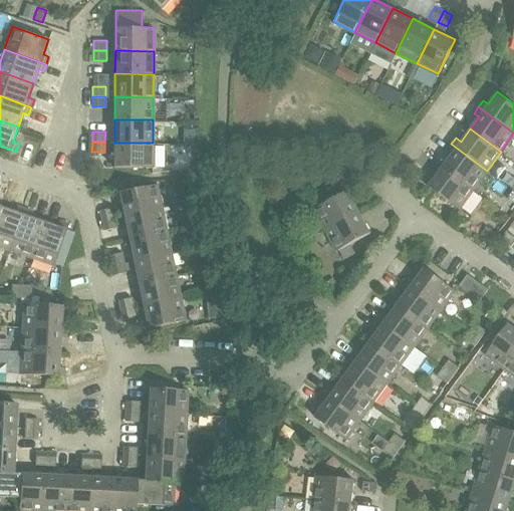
[(152,167),(153,143),(114,143),(113,166),(152,167)]
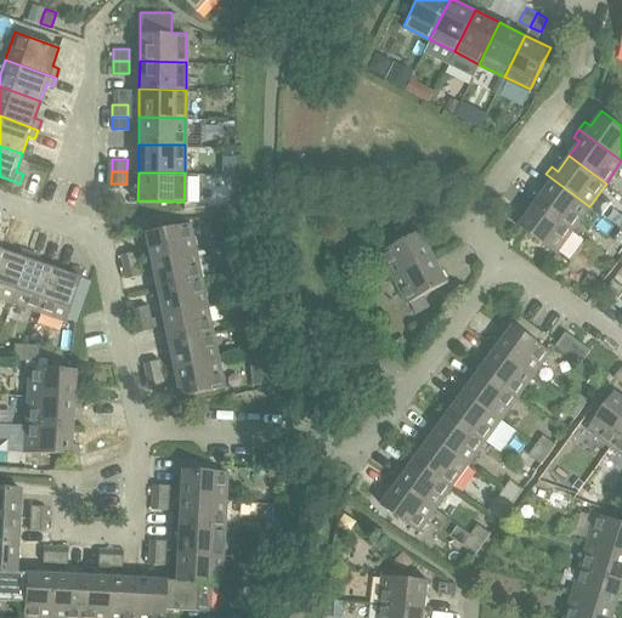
[(536,200),(574,228),(589,207),(546,174),(541,182),(546,186),(536,200)]
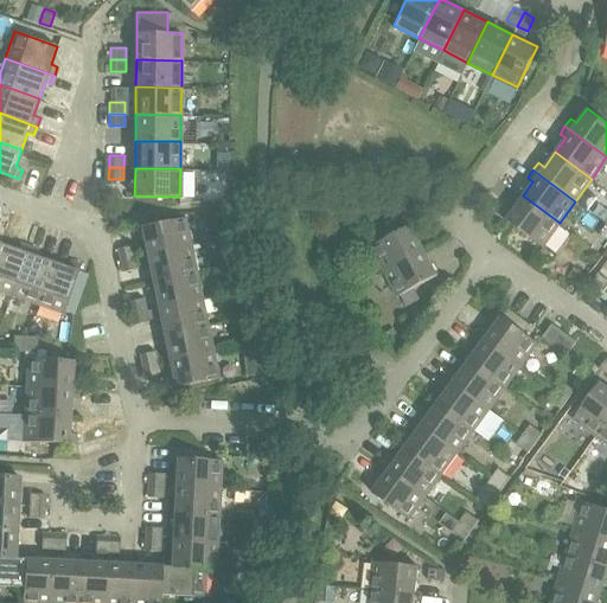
[(560,223),(523,196),(512,210),(506,206),(500,215),(543,245),(560,223)]
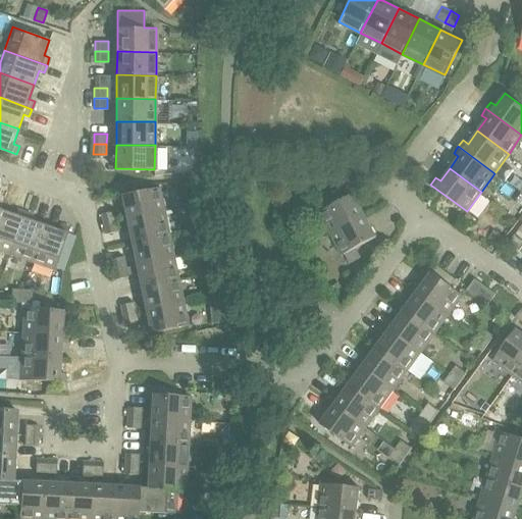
[(120,194),(125,217),(163,209),(158,187),(120,194)]
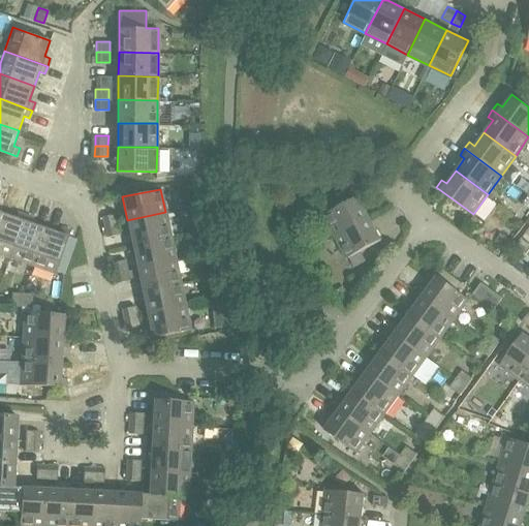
[(323,214),(335,236),(370,218),(358,195),(337,207),(333,197),(321,204),(325,213),(323,214)]
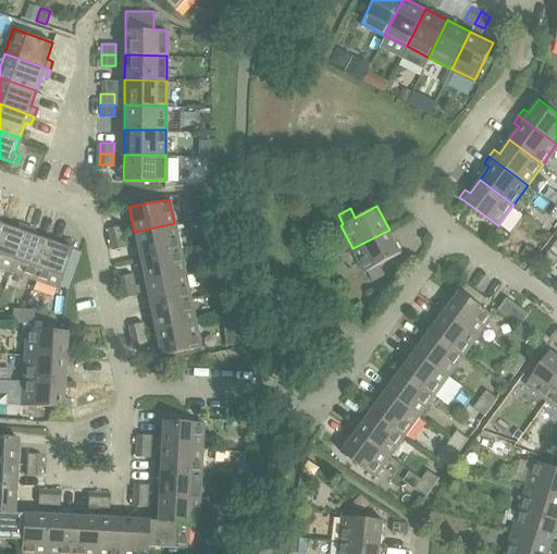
[(15,229),(0,222),(0,267),(10,270),(25,224),(17,222),(15,229)]
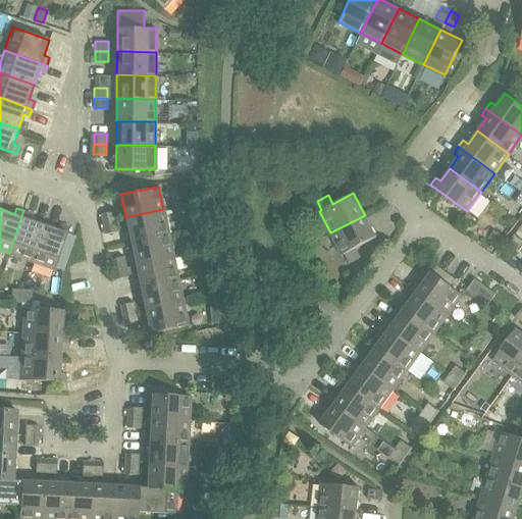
[(168,232),(163,209),(125,217),(131,240),(168,232)]
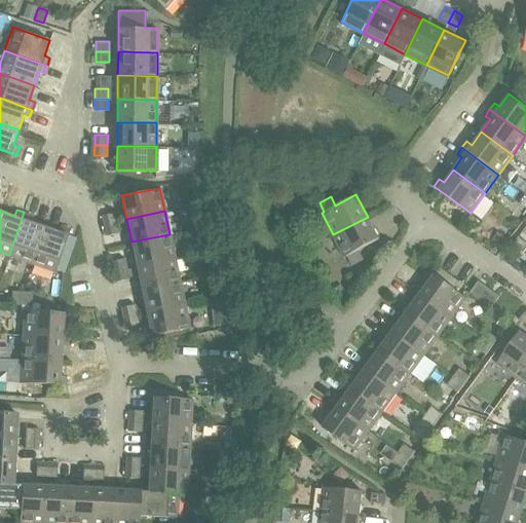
[(9,255),(31,263),(44,226),(30,221),(32,215),(24,212),(9,255)]
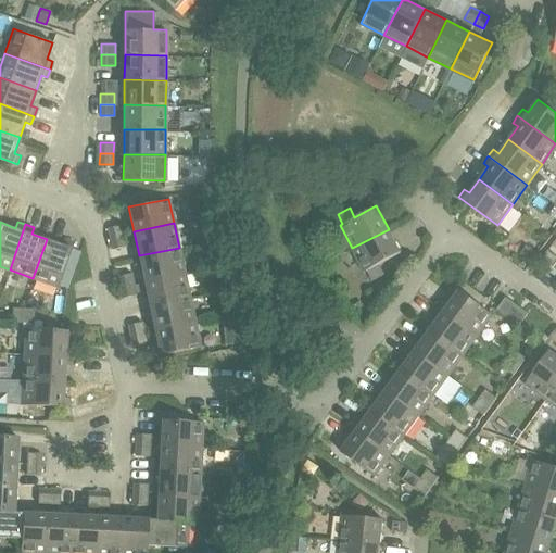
[(108,226),(110,237),(124,235),(122,224),(108,226)]
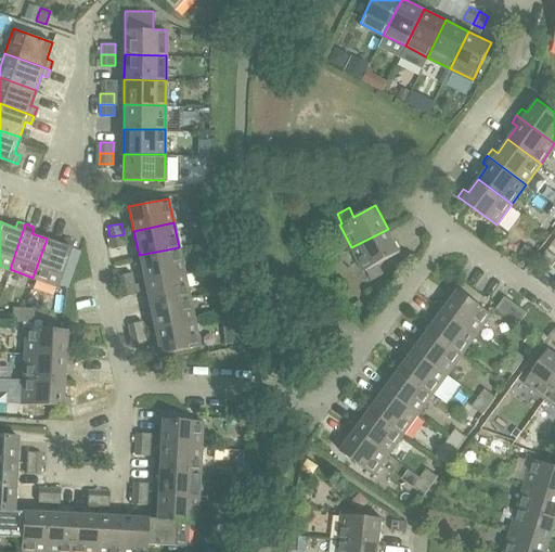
[(388,229),(351,247),(363,270),(366,269),(371,278),(383,272),(378,262),(400,252),(388,229)]
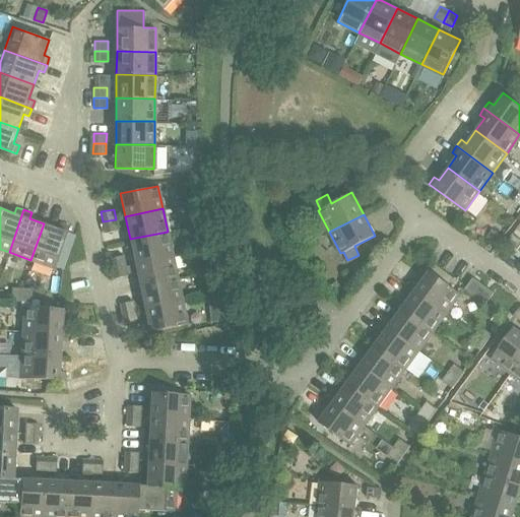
[(118,229),(116,219),(103,221),(105,232),(118,229)]
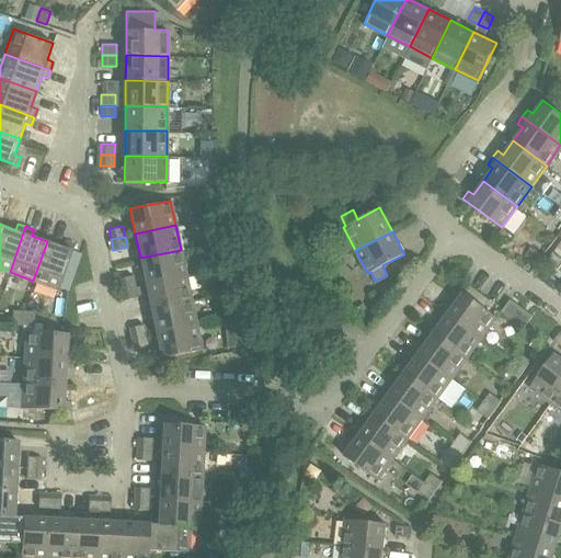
[(63,247),(47,241),(33,281),(58,289),(75,243),(65,240),(63,247)]
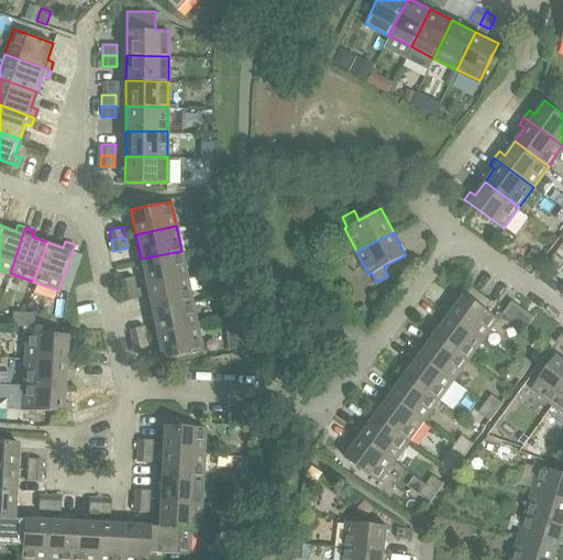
[(527,255),(538,264),(544,255),(533,246),(527,255)]
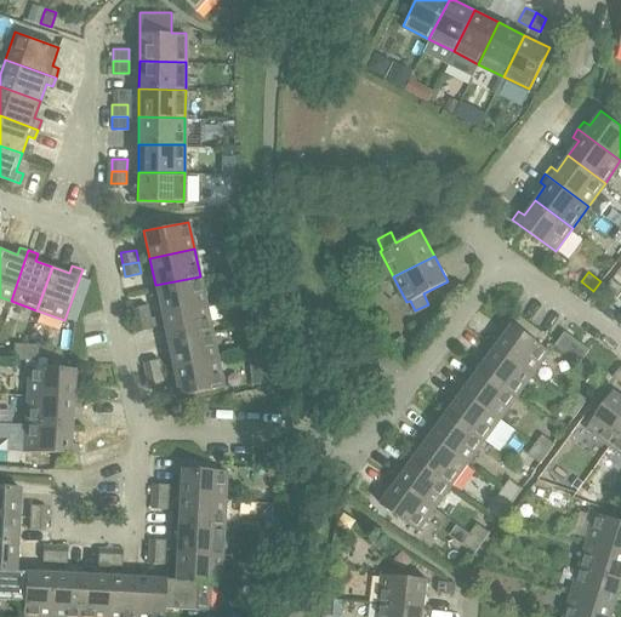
[(206,303),(200,276),(155,285),(161,313),(206,303)]
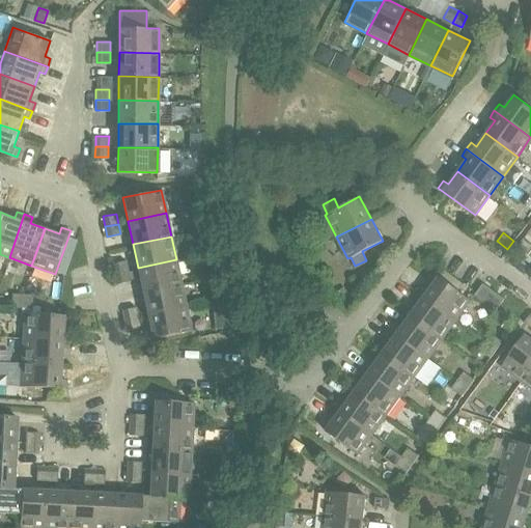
[(530,243),(523,238),(518,246),(528,254),(530,249),(530,243)]
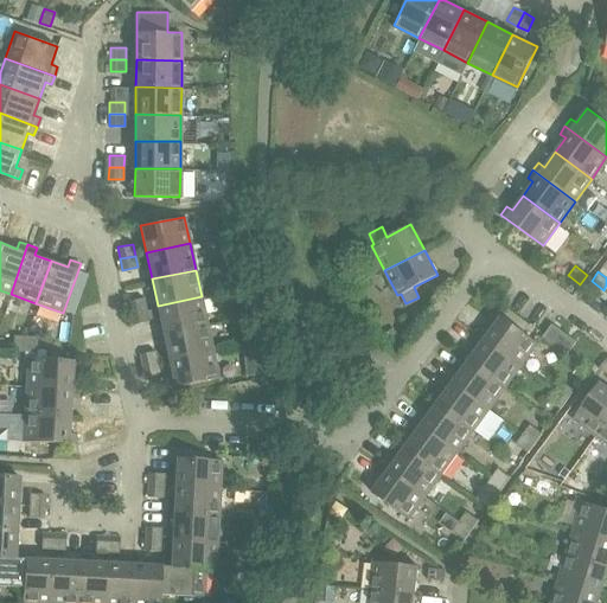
[(208,324),(202,296),(158,306),(163,333),(208,324)]
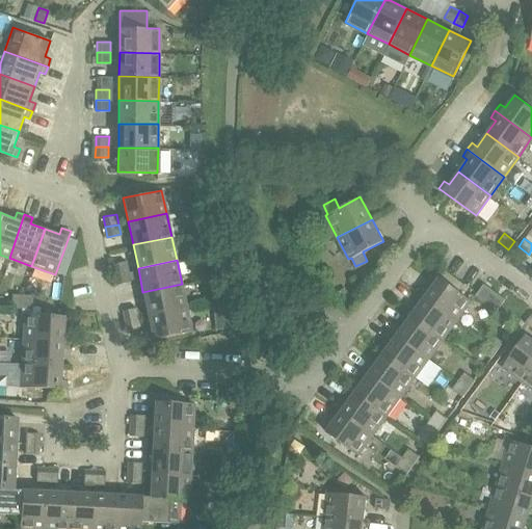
[(112,263),(115,273),(128,270),(126,261),(112,263)]
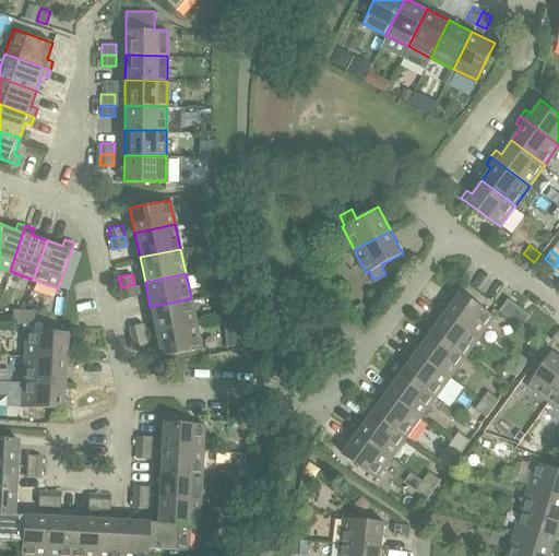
[(137,295),(134,284),(121,287),(123,298),(137,295)]
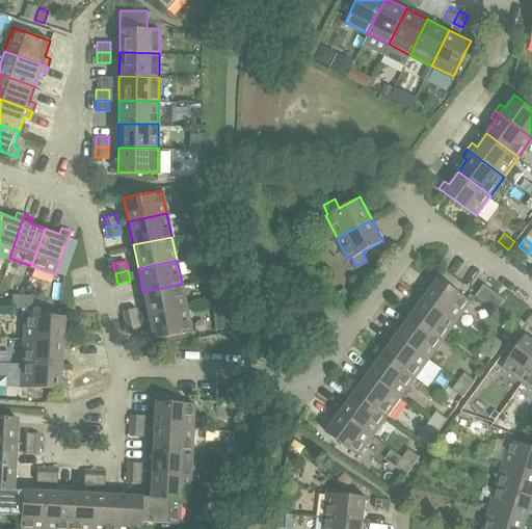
[(421,291),(457,318),(472,299),(458,289),(440,276),(430,289),(425,285),(421,291)]
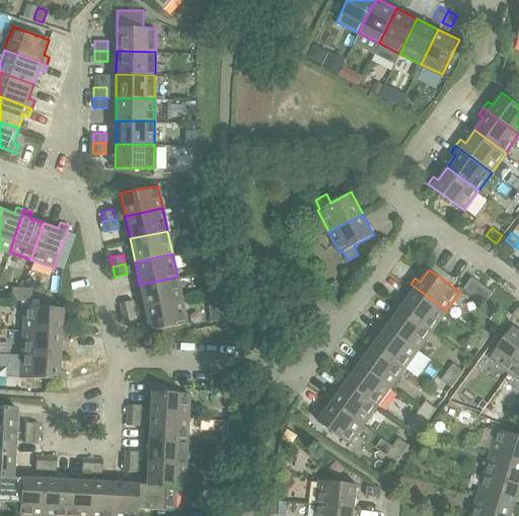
[(493,290),(472,276),(464,287),(485,302),(493,290)]
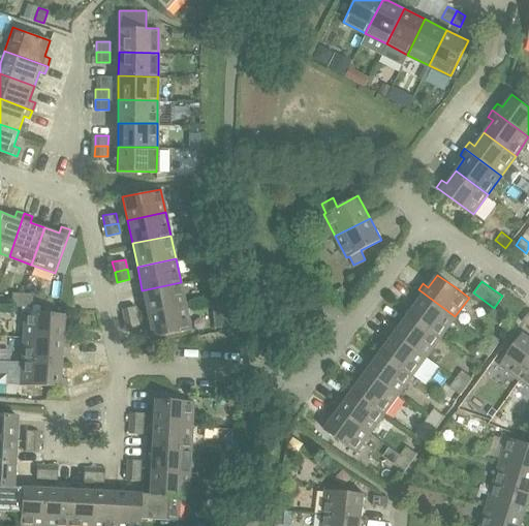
[(142,290),(147,313),(186,306),(181,282),(142,290)]
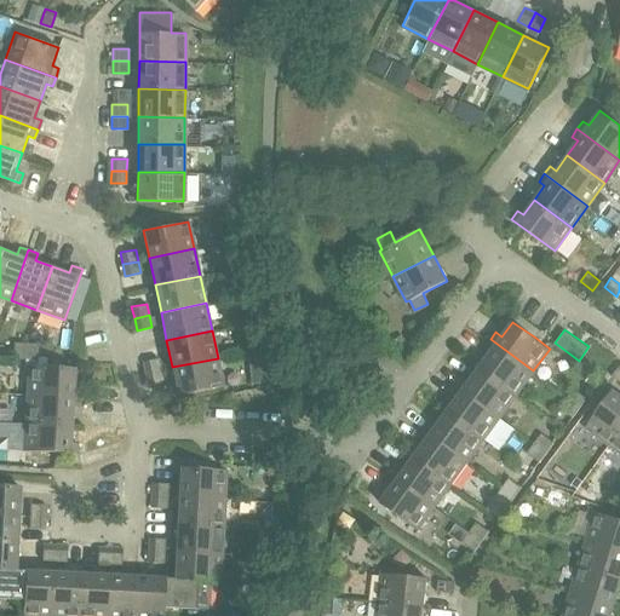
[(517,393),(533,370),(491,339),(484,347),(489,352),(480,367),(517,393)]
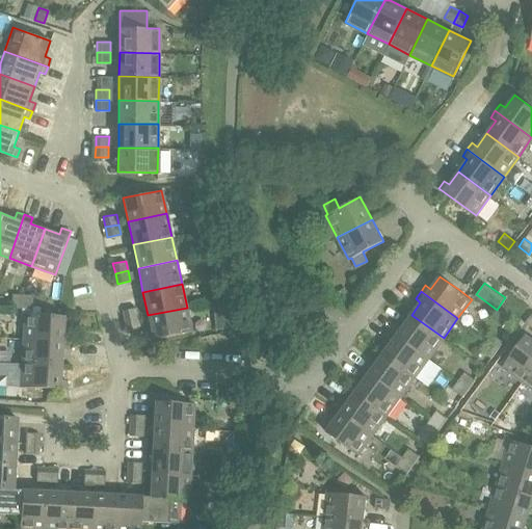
[(22,307),(23,293),(12,292),(11,306),(22,307)]
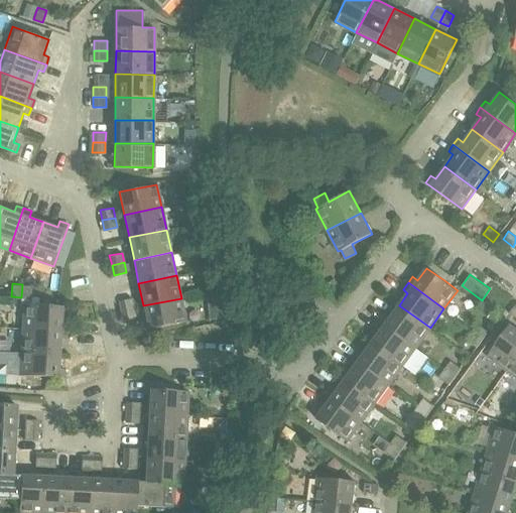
[(22,284),(21,297),(31,297),(32,284),(22,284)]
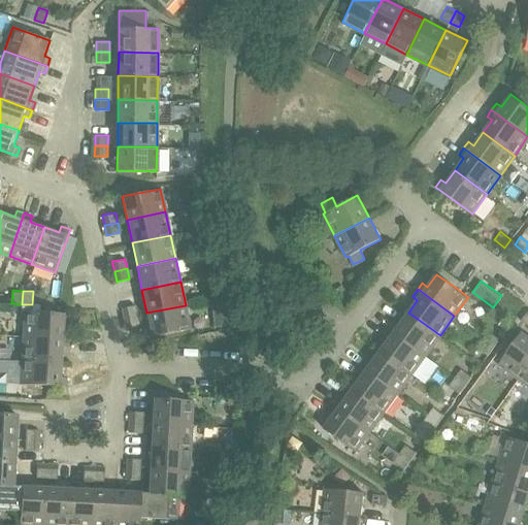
[(123,306),(125,317),(137,314),(135,304),(123,306)]
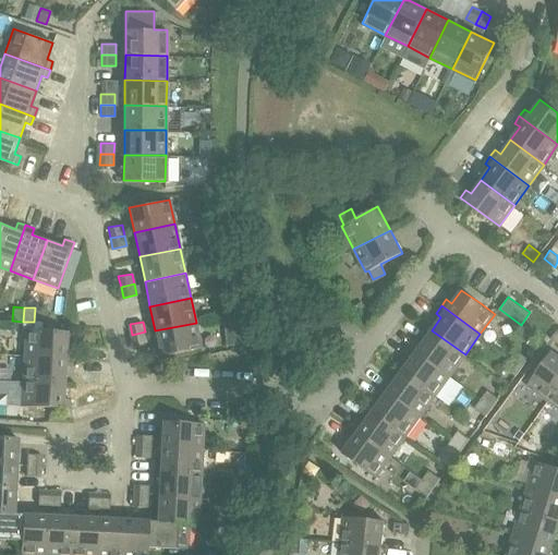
[(201,347),(196,323),(155,330),(160,356),(201,347)]
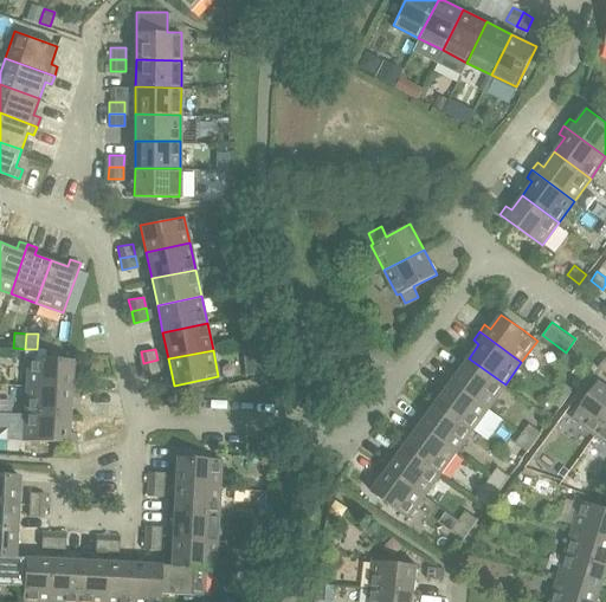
[(26,383),(78,387),(78,376),(71,376),(72,357),(27,355),(26,383)]
